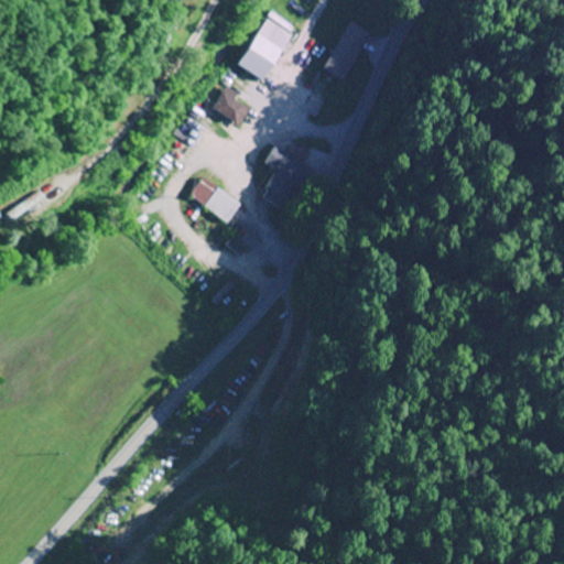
[(237,67),(263,82),(290,34),(263,19),(237,67)]
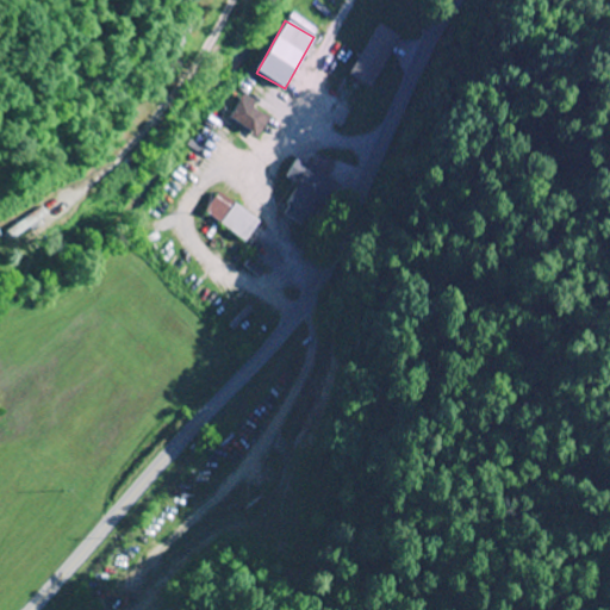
[(373,87),(400,36),(378,24),(350,75),(373,87)]
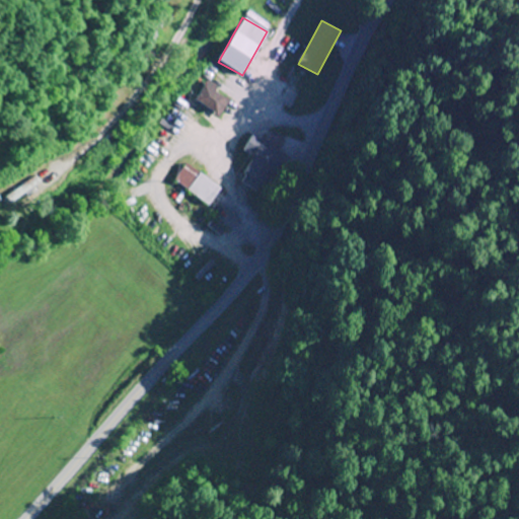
[(209,82),(196,98),(217,116),(231,99),(209,82)]
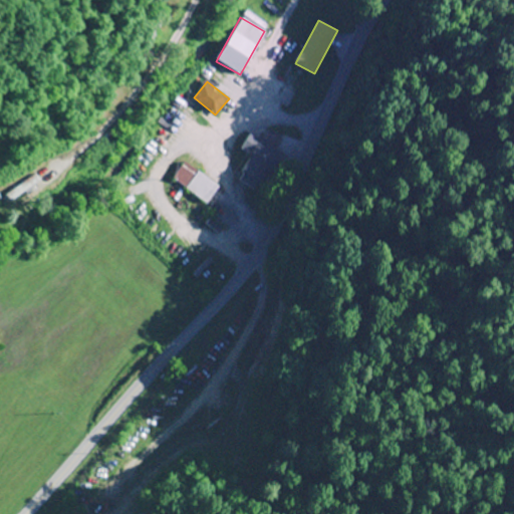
[(283,140),(269,132),(264,142),(251,135),(243,150),(253,156),(239,180),(259,192),(281,154),(276,151),(283,140)]
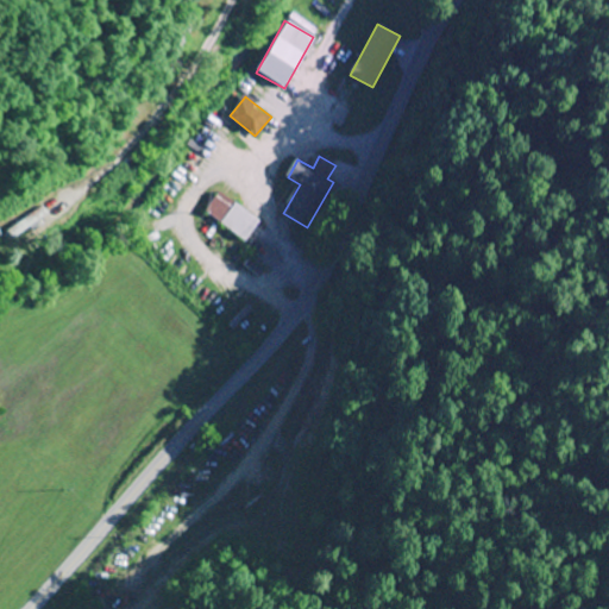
[(261,221),(219,192),(203,212),(245,243),(261,221)]
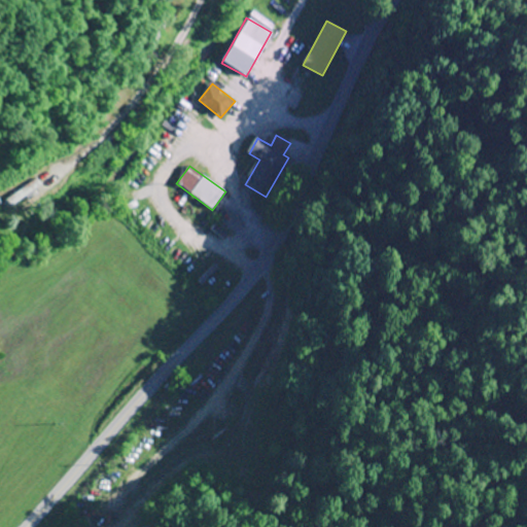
[(11,209),(41,189),(36,180),(5,200),(11,209)]
